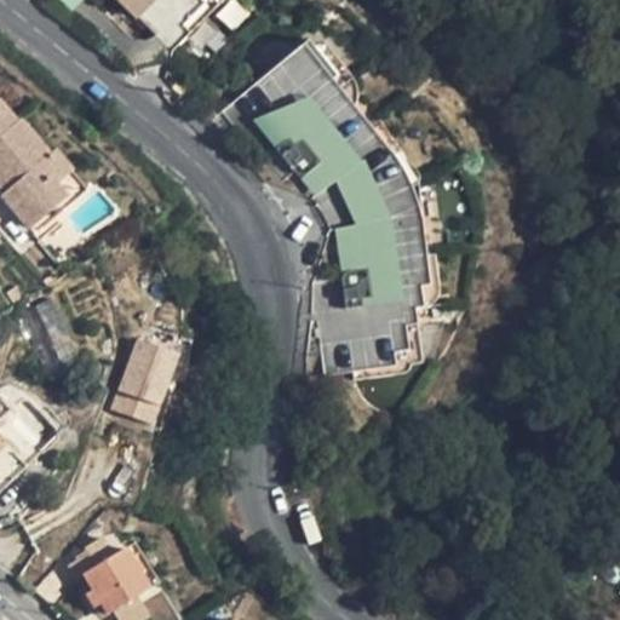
[(70,9),(79,0),(120,0),(172,51),(218,7),(219,4),(214,0),(58,0),(68,9),(70,9)]
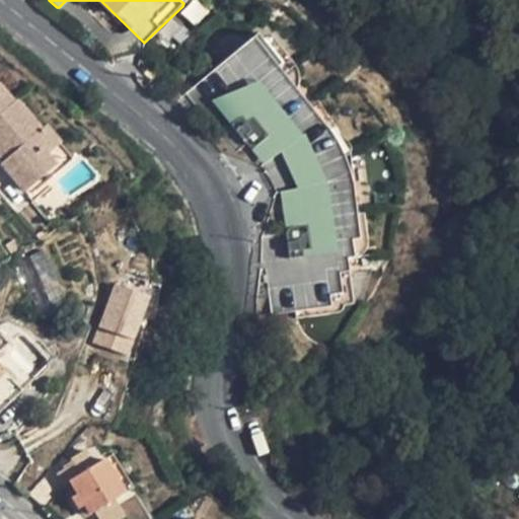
[(251,20),(182,92),(226,141),(258,160),(276,188),(282,226),(256,234),(271,313),(347,302),(338,263),(364,244),(353,197),(330,128),(251,20)]
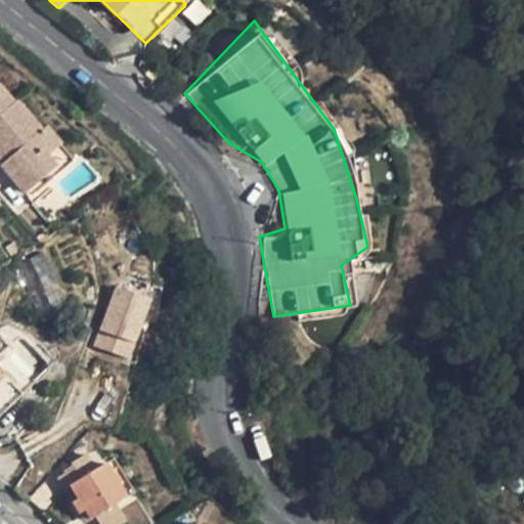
[(0,89),(0,113),(1,115),(13,102),(0,89)]
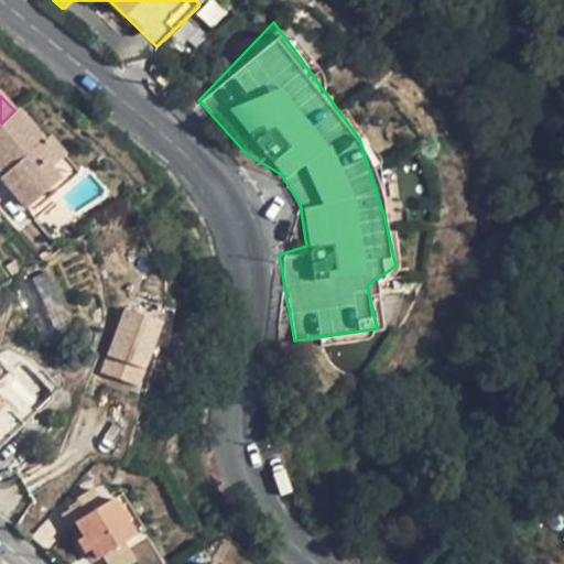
[(1,123),(0,123),(0,133),(8,147),(9,145),(38,130),(17,109),(14,110),(1,123)]
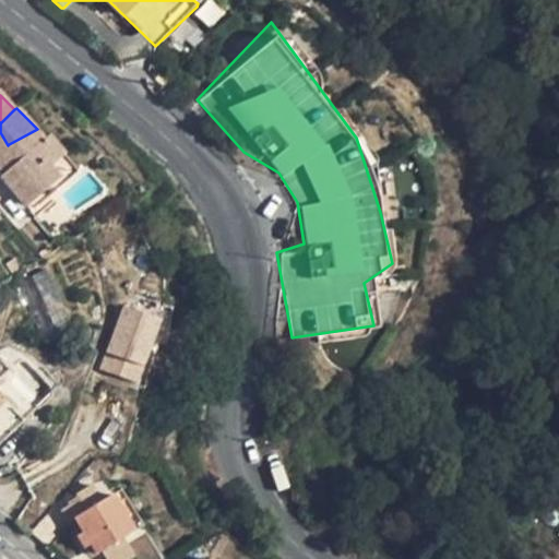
[(45,138),(37,129),(9,144),(9,145),(50,194),(72,176),(46,147),(40,141),(45,138)]
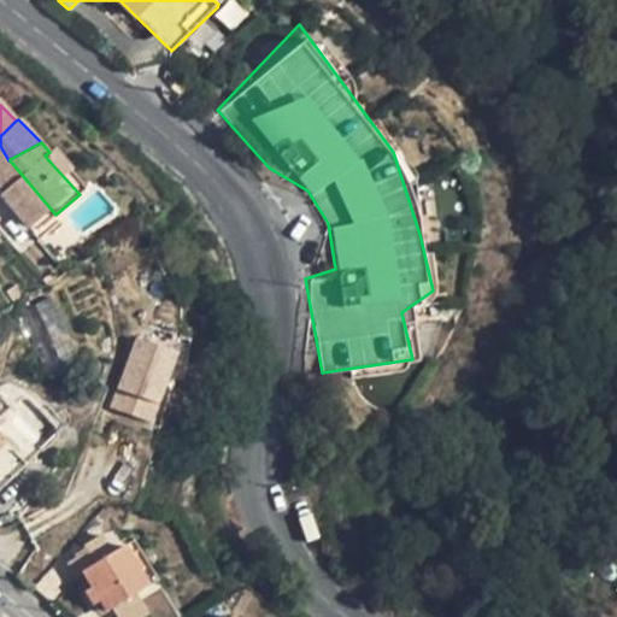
[(54,148),(50,152),(45,156),(51,163),(80,194),(89,186),(54,148)]
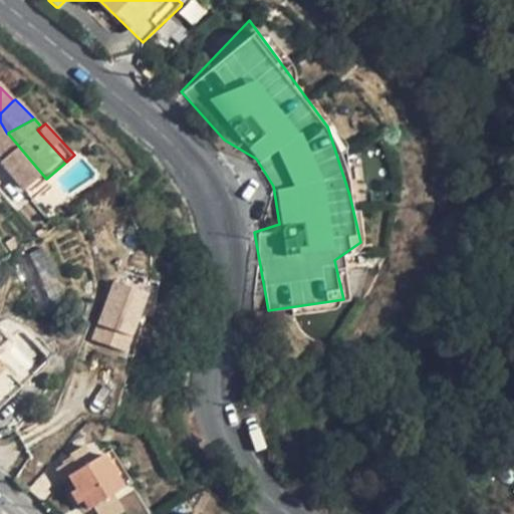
[(0,143),(4,148),(0,150),(0,157),(3,161),(2,162),(30,194),(46,179),(8,134),(8,133),(7,134),(0,137),(0,143)]
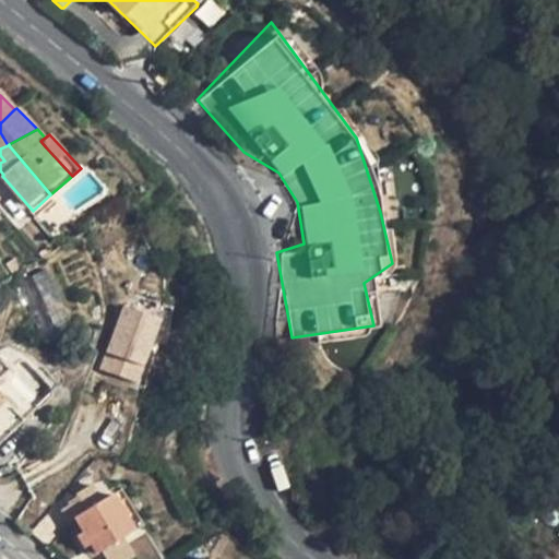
[(132,298),(139,296),(152,263),(131,222),(103,234),(132,298)]
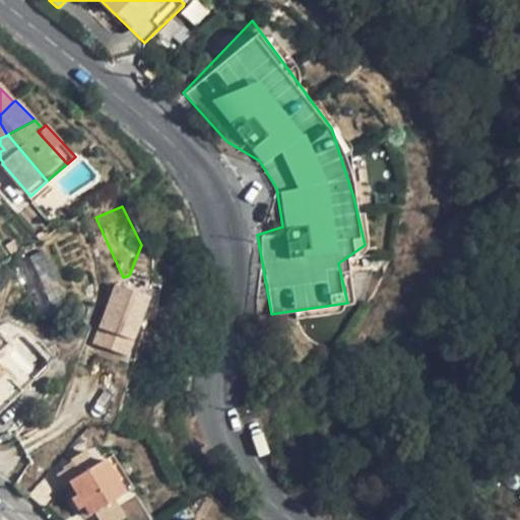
[(151,270),(141,245),(129,275),(151,270)]
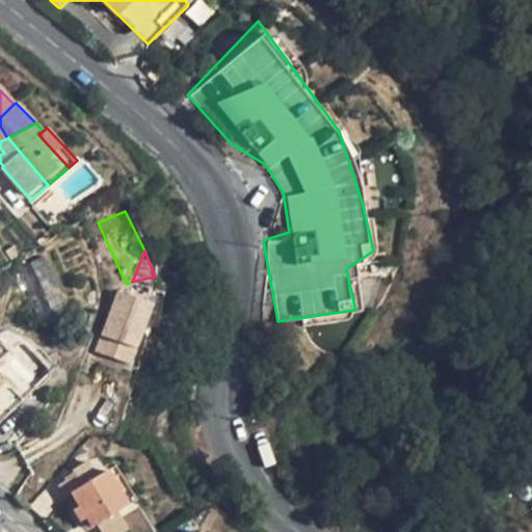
[(52,345),(83,348),(43,255),(17,266),(52,345)]
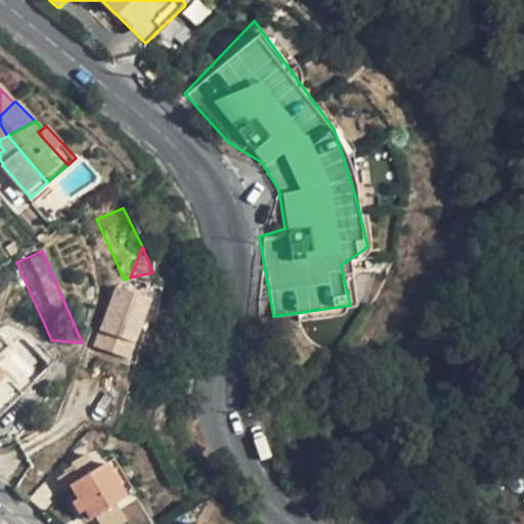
[(117,282),(95,345),(134,358),(156,296),(117,282)]
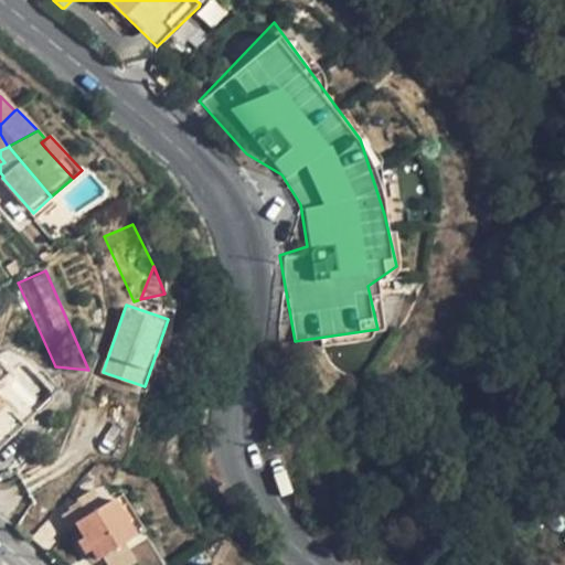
[(0,449),(24,426),(0,401),(0,383),(9,374),(0,364),(0,449)]
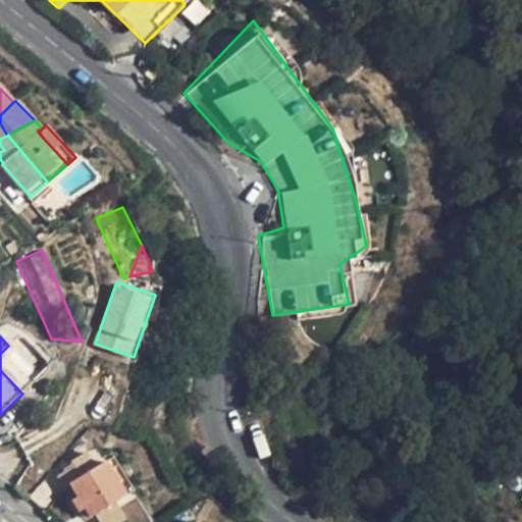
[(22,394),(0,415),(0,444),(1,445),(37,409),(22,394)]
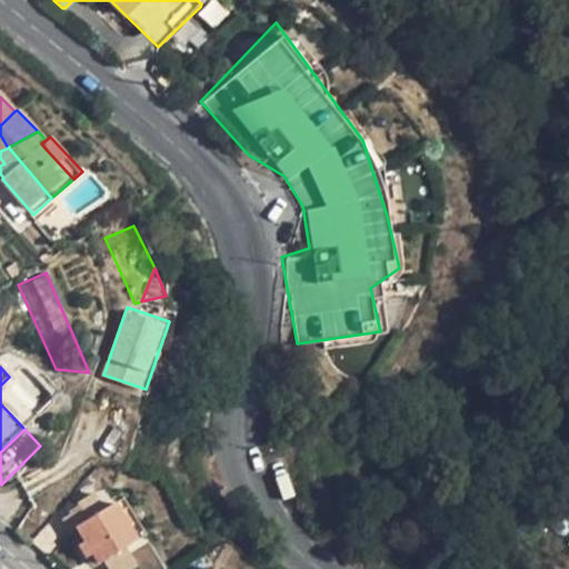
[(139,537),(142,533),(120,506),(123,498),(120,493),(111,499),(139,537)]
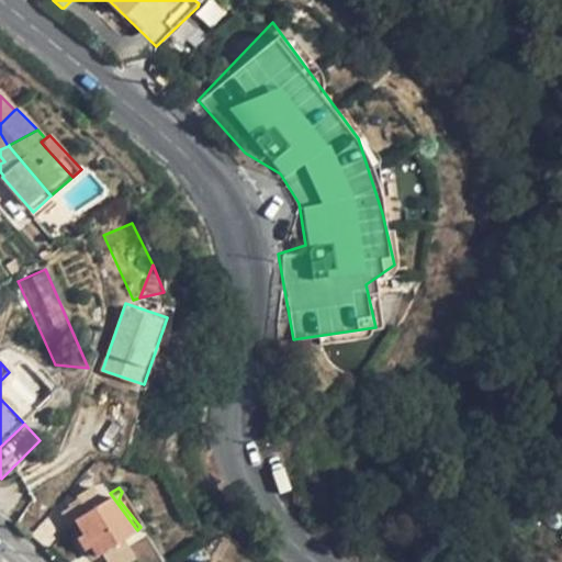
[(145,524),(122,492),(119,499),(141,527),(145,524)]
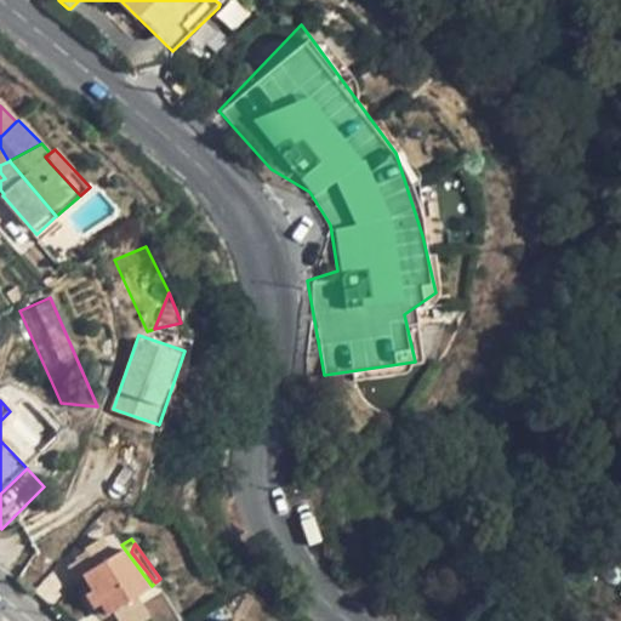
[(108,600),(115,613),(118,610),(152,586),(121,545),(81,574),(92,590),(85,596),(95,610),(98,607),(108,600)]
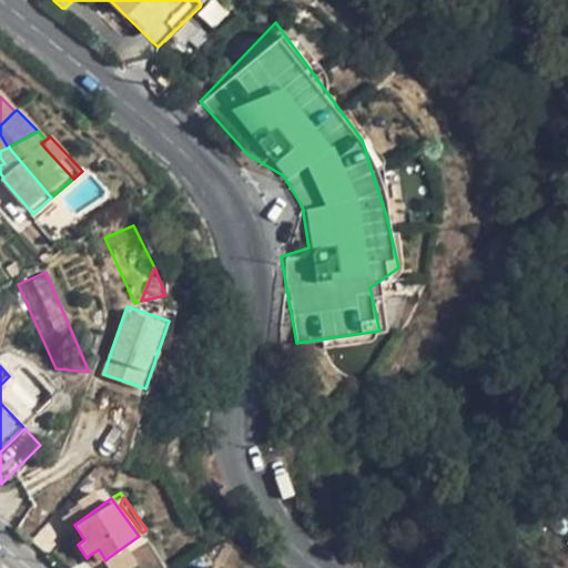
[(97,566),(105,560),(99,549),(90,555),(97,566)]
